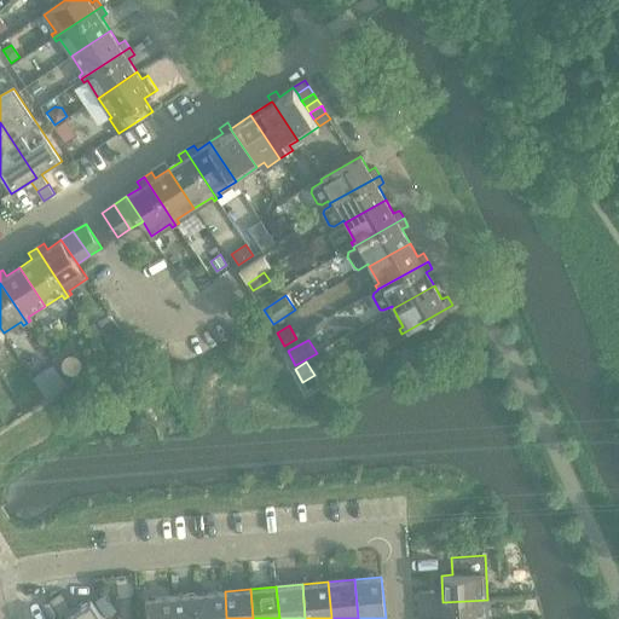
[(61,591),(56,595),(50,599),(56,608),(68,601),(61,591)]
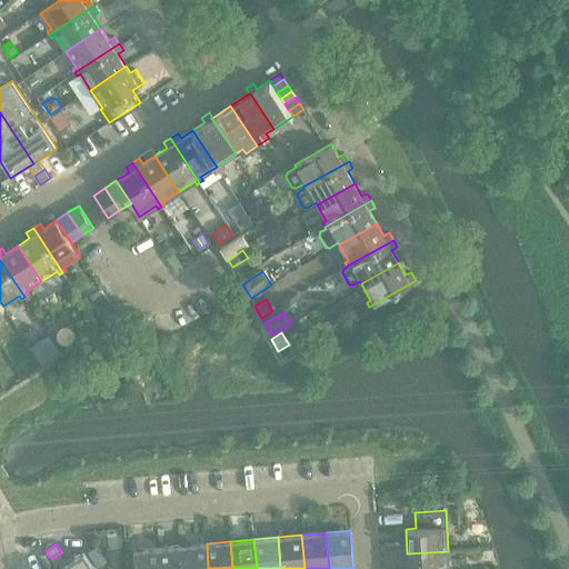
[(208,568),(207,543),(182,546),(185,568),(208,568)]
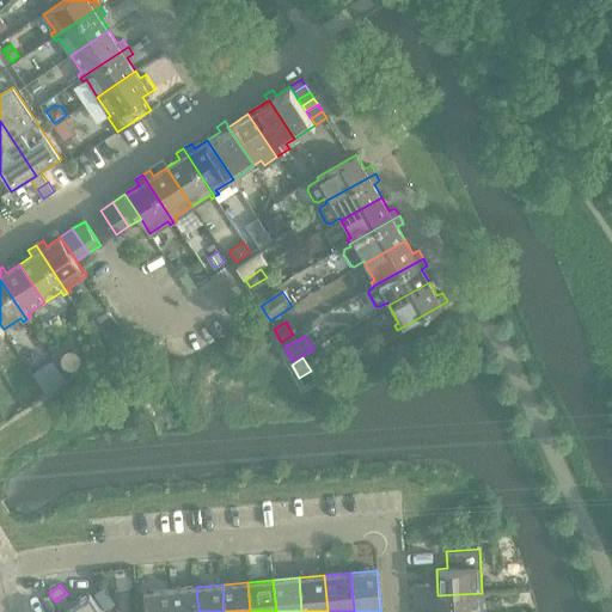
[(414,586),(414,597),(432,595),(432,585),(414,586)]
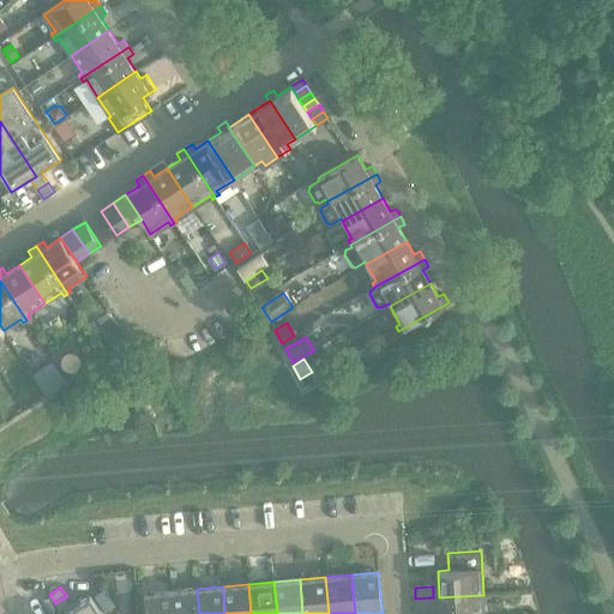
[(199,613),(197,589),(172,591),(173,613),(199,613)]
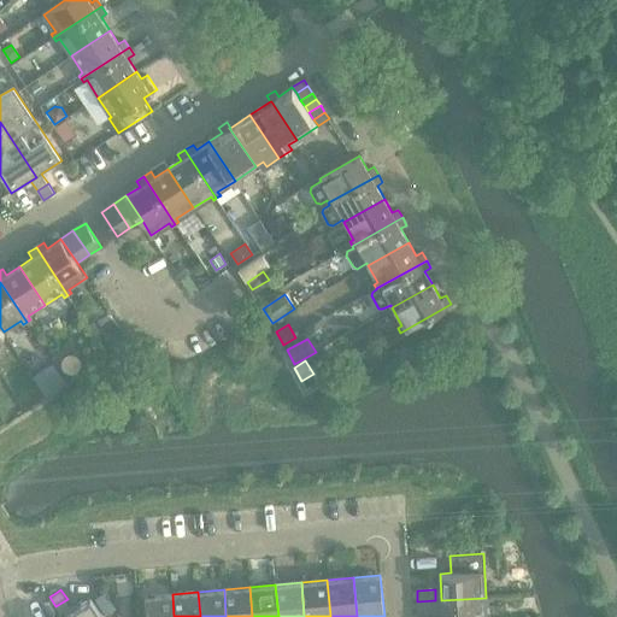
[(174,616),(172,594),(145,597),(146,616),(174,616)]
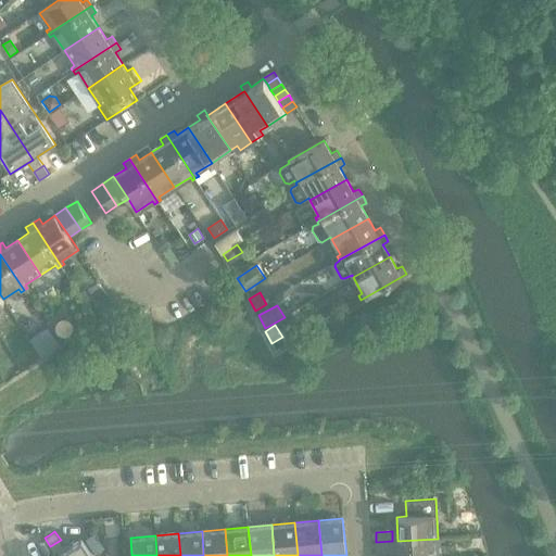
[(66,548),(61,552),(63,555),(92,555),(81,539),(66,548)]
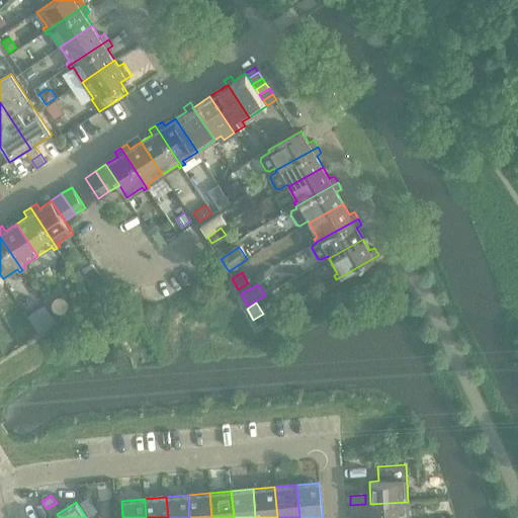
[(408,517),(408,502),(370,504),(370,517),(408,517)]
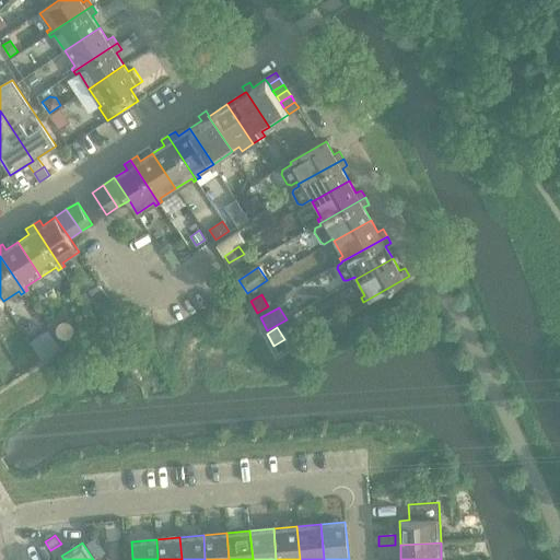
[(50,550),(57,559),(55,559),(63,559),(61,556),(67,552),(61,544),(50,550)]
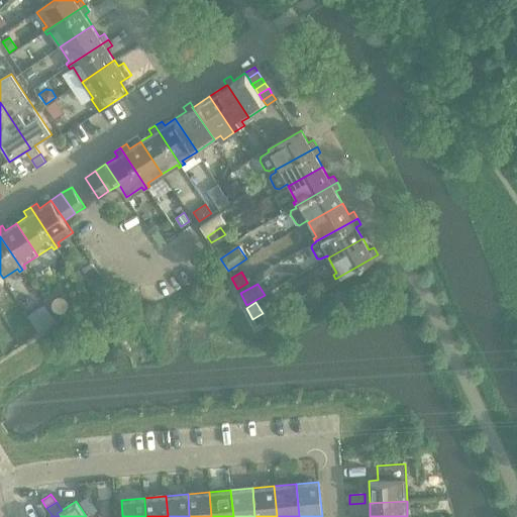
[(365,503),(349,504),(350,514),(366,513),(365,503)]
